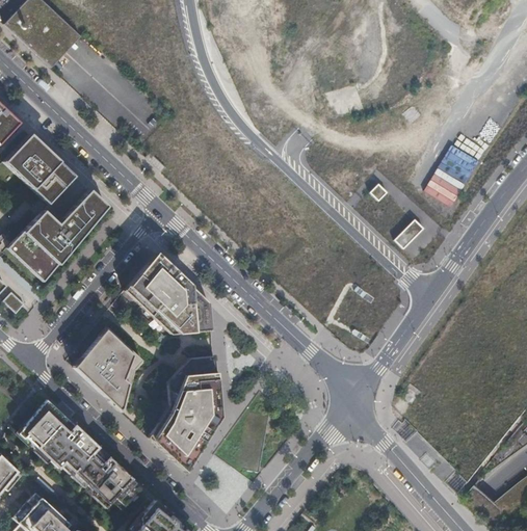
[(79,30),(46,0),(29,0),(8,24),(49,62),(79,30)]
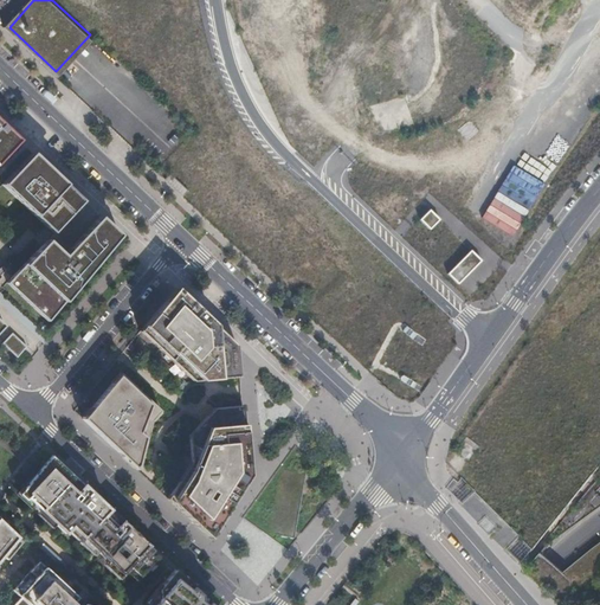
[(97,40),(90,34),(56,71),(63,77),(97,40)]
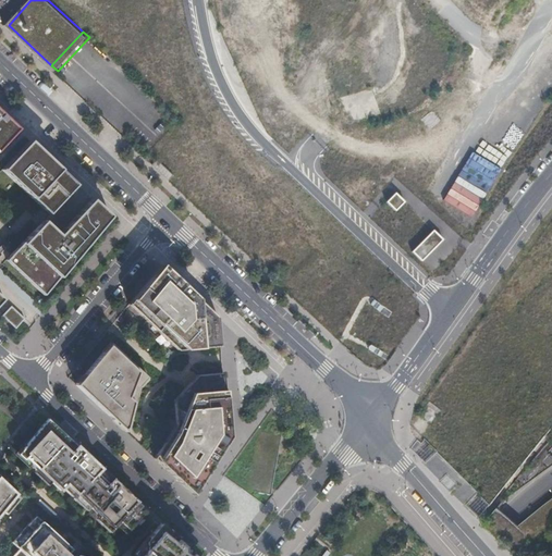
[(0,106),(0,151),(23,127),(0,106)]
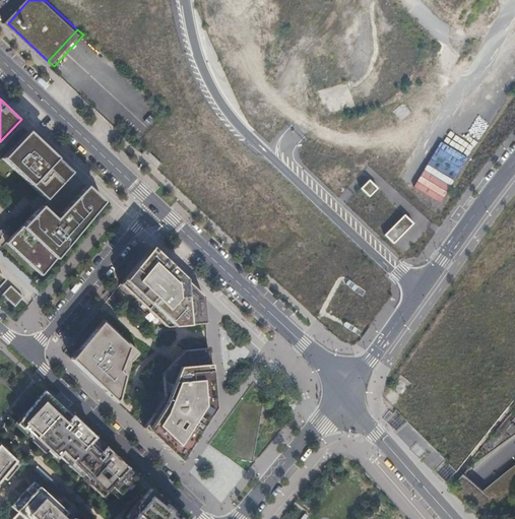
[(33,130),(6,157),(51,199),(76,172),(33,130)]
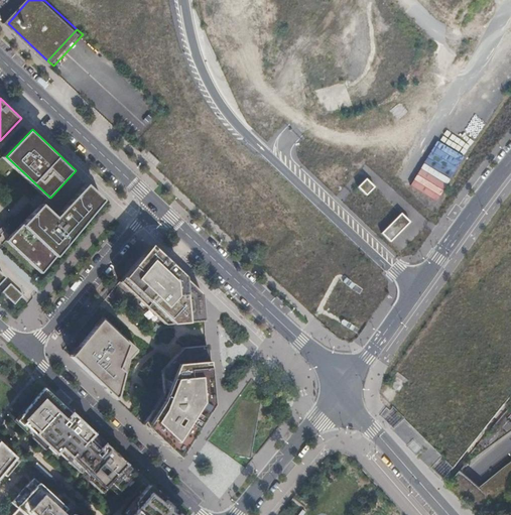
[(371,195),(379,185),(370,177),(362,186),(371,195)]
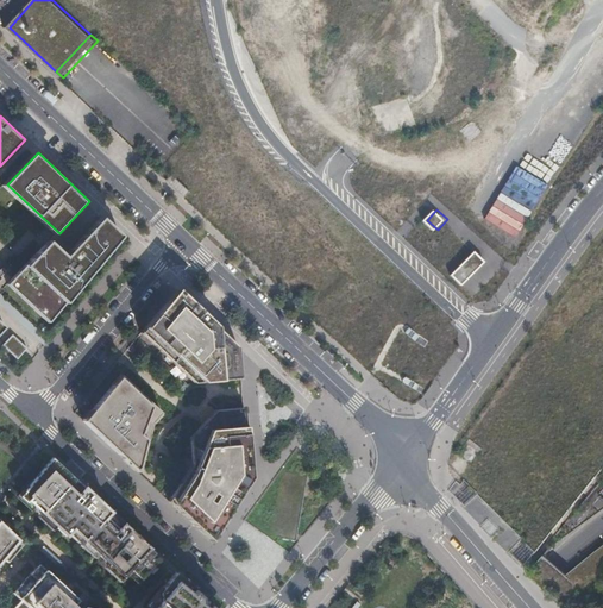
[(12,283),(54,321),(126,234),(106,215),(69,255),(54,239),(12,283)]
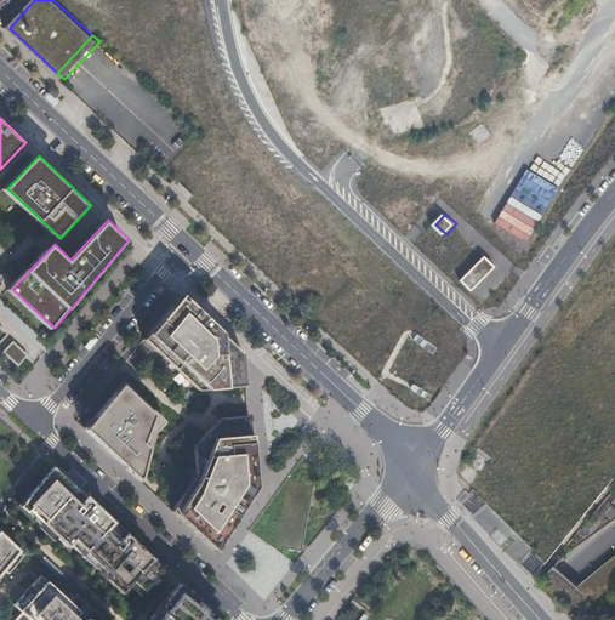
[(485,300),(497,288),(488,278),(499,266),(488,255),(465,279),(485,300)]
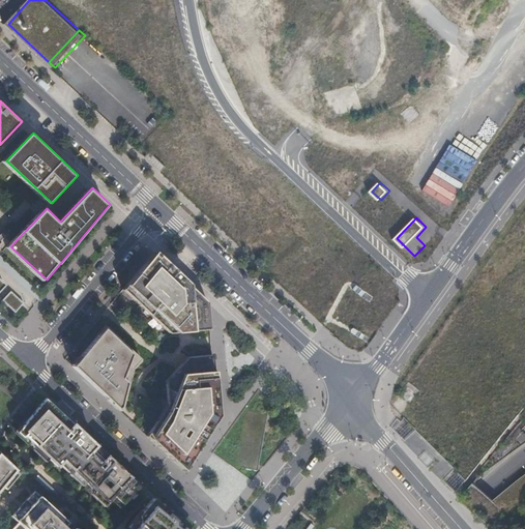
[(0,292),(0,293),(9,284),(0,274),(0,245),(10,235),(7,232),(1,237),(0,236),(0,292)]
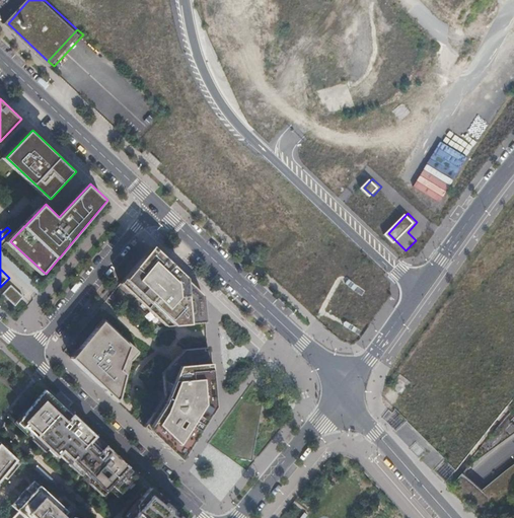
[(170,326),(210,323),(208,295),(155,246),(125,284),(170,326)]
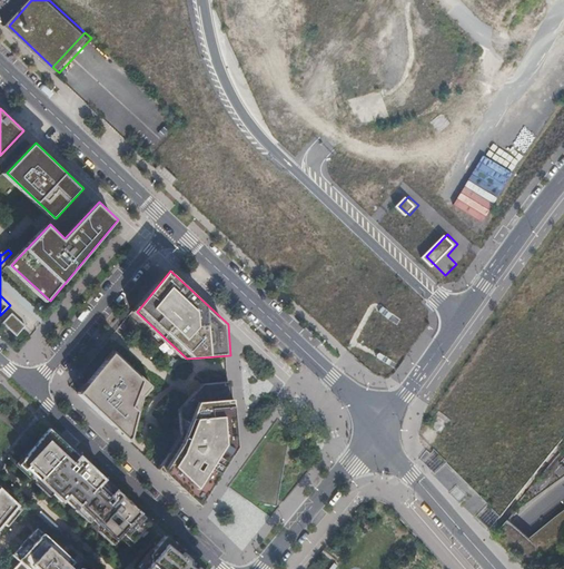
[(8,322),(10,324),(15,321),(15,322),(21,315),(17,312),(8,322)]
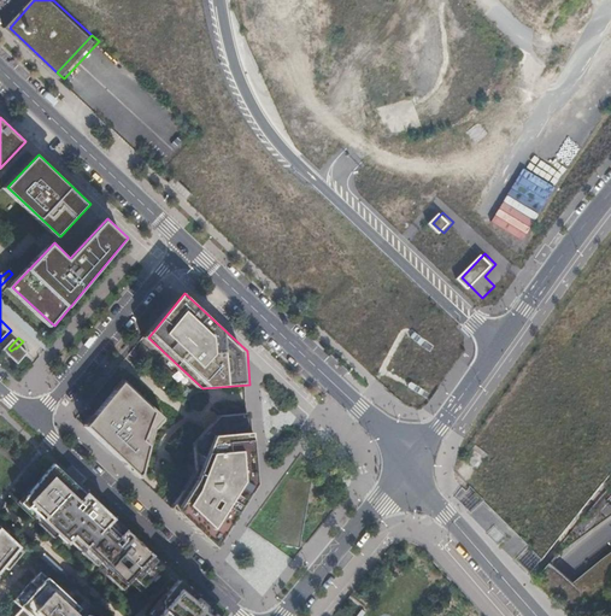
[(23,363),(33,352),(23,341),(16,348),(16,347),(11,351),(23,363)]
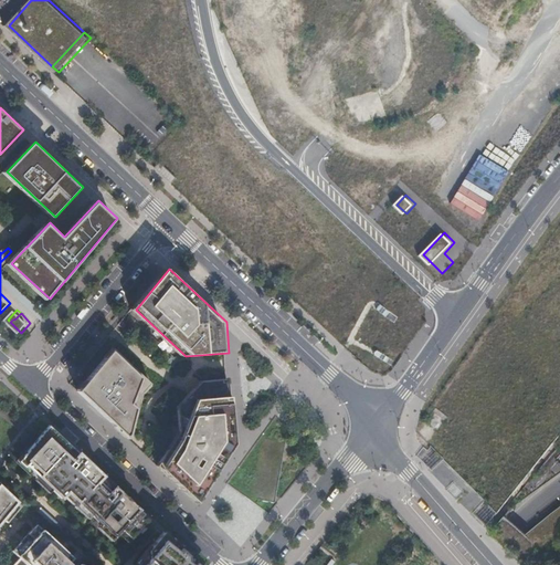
[(82,391),(133,439),(135,437),(146,393),(155,384),(117,348),(82,391)]
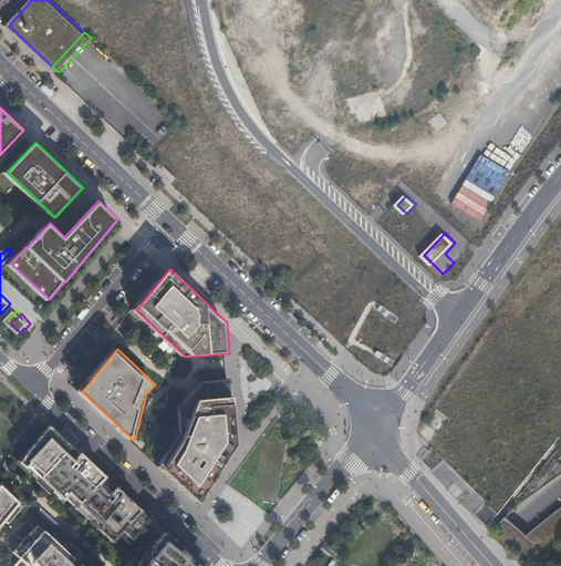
[(160,466),(200,503),(237,445),(231,379),(205,382),(180,408),(183,432),(160,466)]
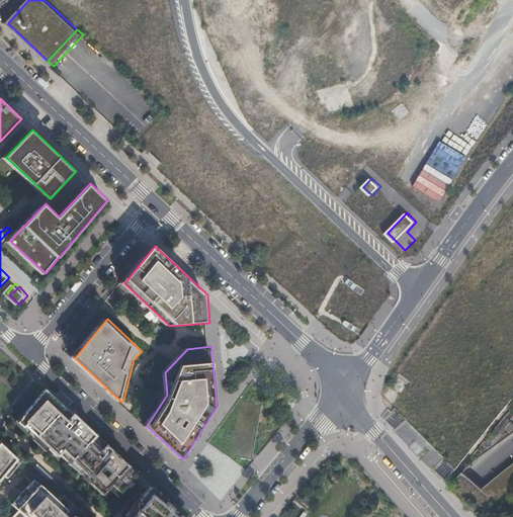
[(75,456),(96,434),(47,388),(23,416),(24,417),(20,421),(24,426),(26,424),(45,441),(43,443),(48,447),(51,444),(51,447),(59,454),(63,450),(67,454),(68,452),(74,458),(75,456)]
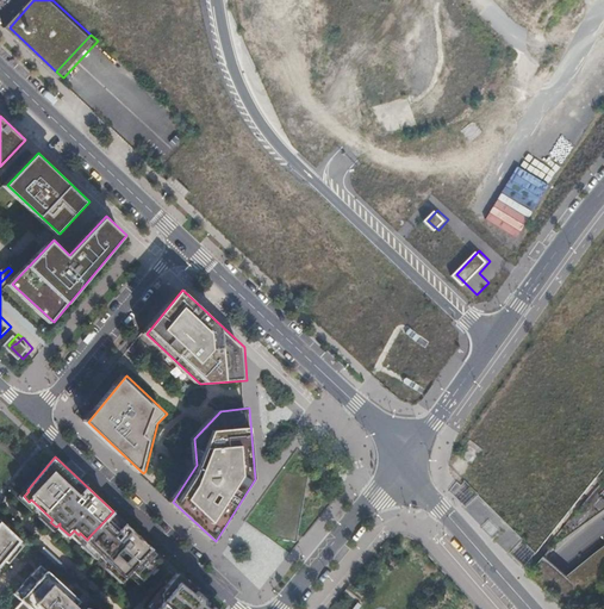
[(87,540),(88,541),(95,547),(98,544),(104,548),(100,552),(119,571),(123,567),(128,572),(129,572),(134,567),(144,579),(163,559),(113,511),(88,538),(87,540)]
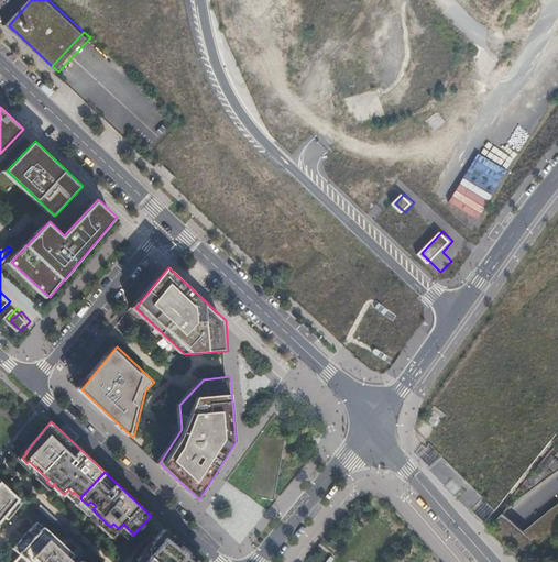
[(0,483),(0,561),(88,561),(83,561),(40,520),(15,547),(22,553),(14,561),(0,561),(0,521),(7,515),(10,519),(24,502),(2,481),(0,483)]
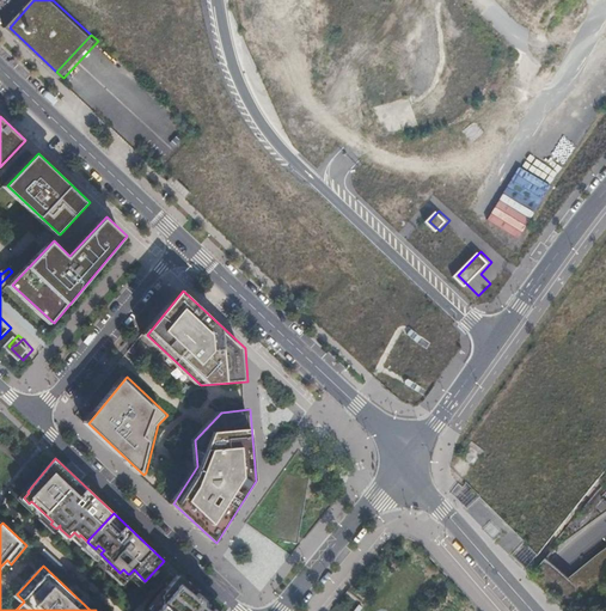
[(98,545),(96,549),(93,551),(99,556),(101,554),(104,550),(98,545)]
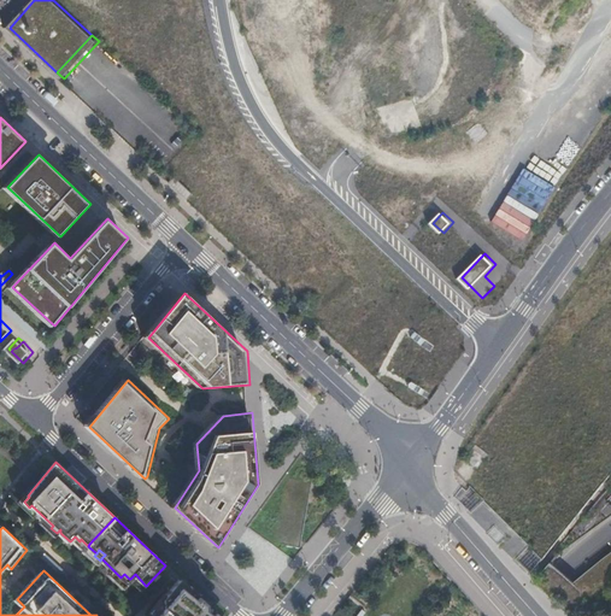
[(129,579),(124,574),(121,578),(119,579),(124,584),(129,579)]
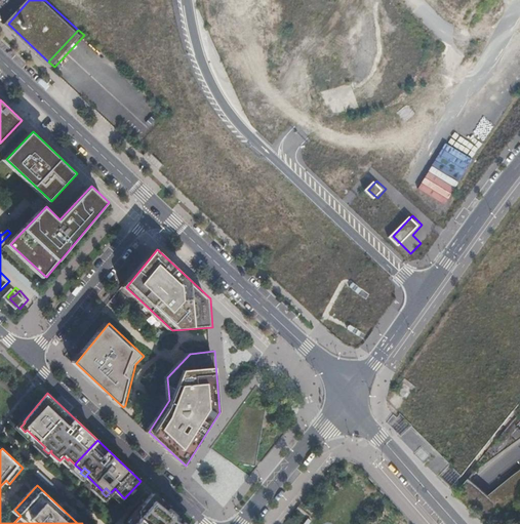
[(187,523),(157,495),(154,492),(140,510),(141,516),(133,523),(187,523)]
